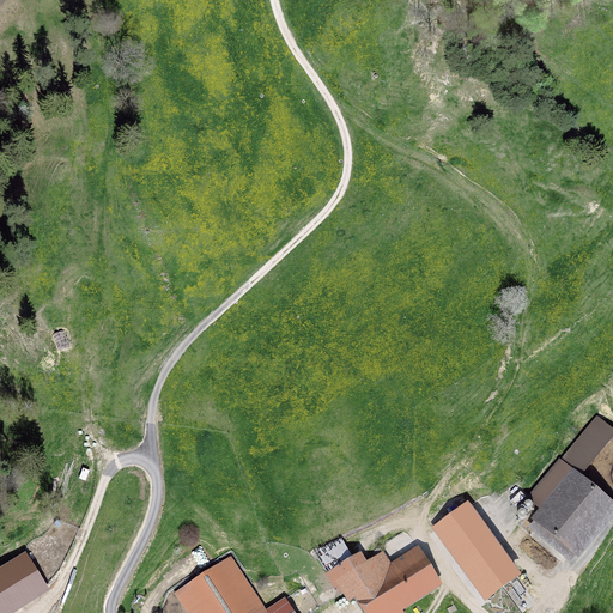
[(612,502),(582,477),(612,438),(612,429),(596,416),(560,460),(559,459),(526,499),(539,509),(530,520),(533,522),(528,528),(571,563),(576,557),(578,559),(612,516),(612,502)]
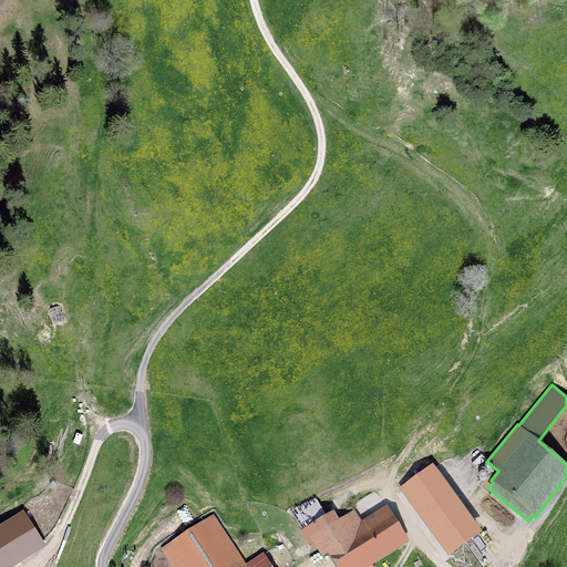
[(433,464),(399,488),(449,557),(483,533),(433,464)]
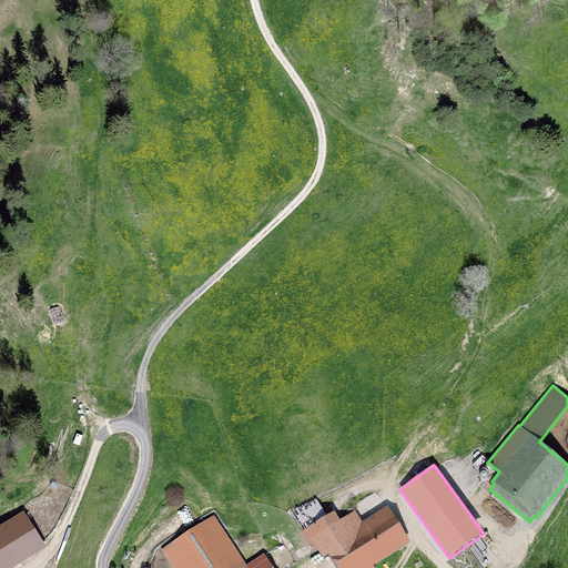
[(374,567),(373,566),(411,543),(387,506),(362,521),(355,510),(340,520),(334,511),(327,516),(315,498),(292,513),(303,531),(302,533),(311,547),(314,545),(323,559),(328,556),(336,567),(374,567)]
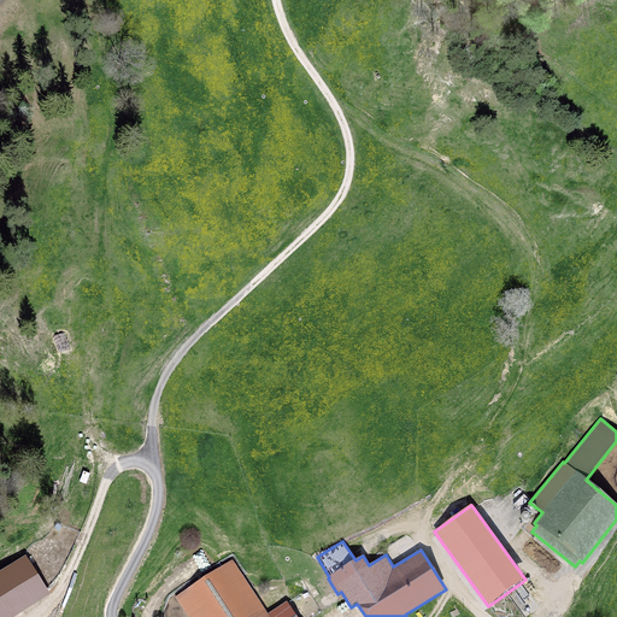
[(0,616),(15,616),(51,595),(27,556),(0,571),(0,616)]
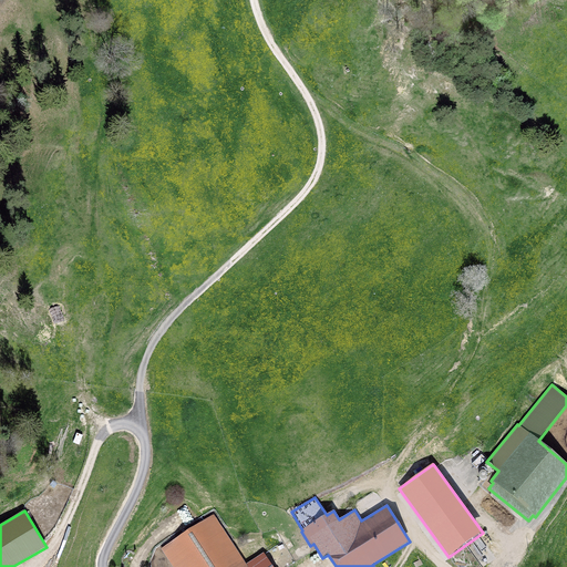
[(272,566),(264,553),(246,564),(214,515),(161,548),(172,566),(272,566)]
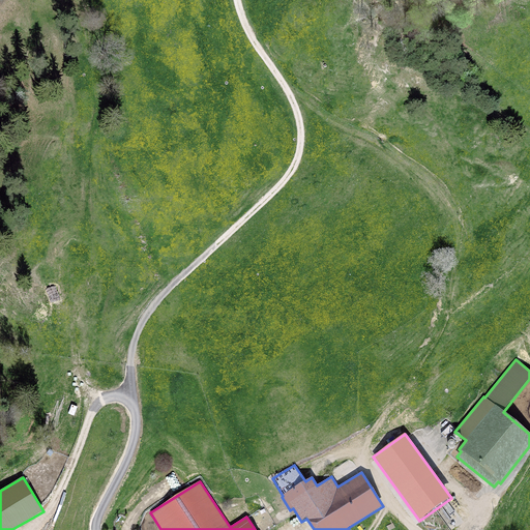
All buildings are outlined.
